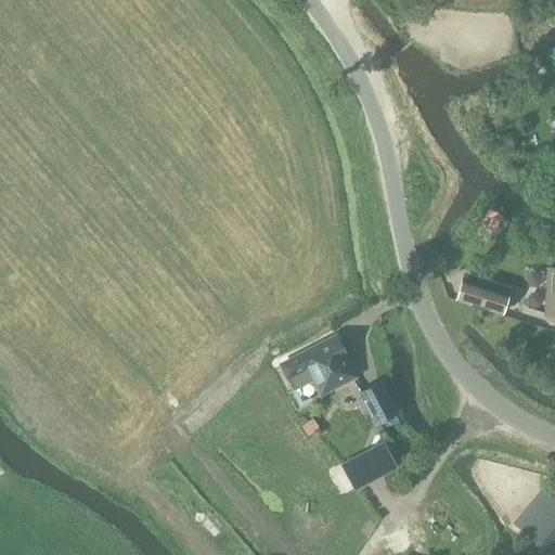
[(543,314),(554,315),(554,267),(546,267),(543,314)]
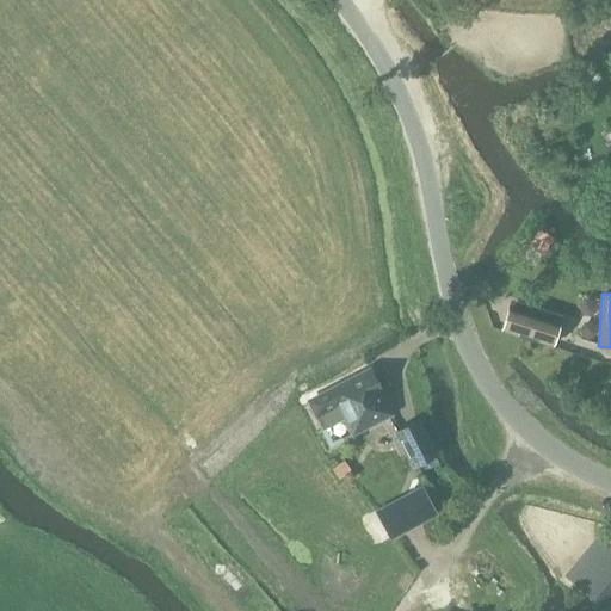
[(559,323),(508,307),(501,329),(551,346),(559,323)]
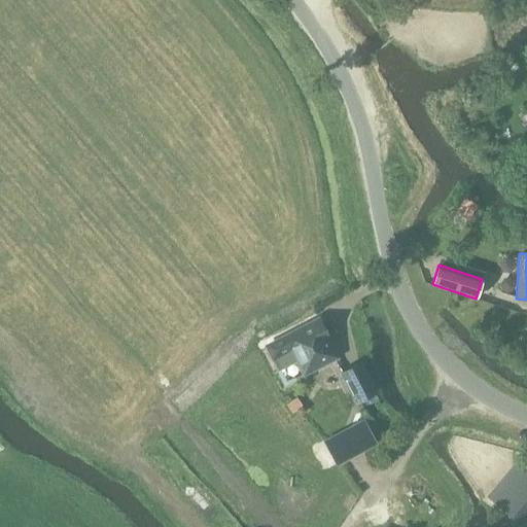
[(295,358),(303,374),(336,357),(326,340),(329,338),(319,318),(266,346),(277,367),(295,358)]
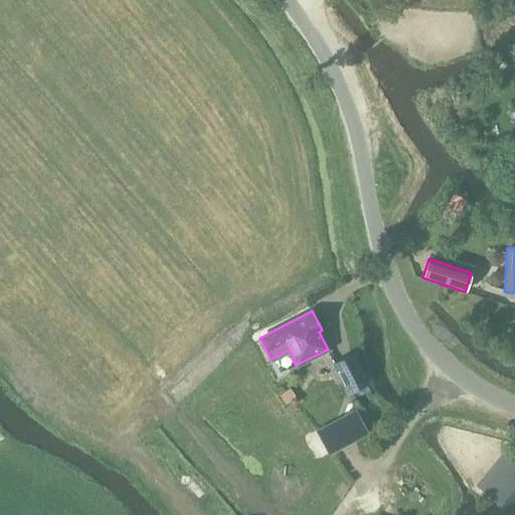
[(332,364),(347,393),(367,383),(352,354),(332,364)]
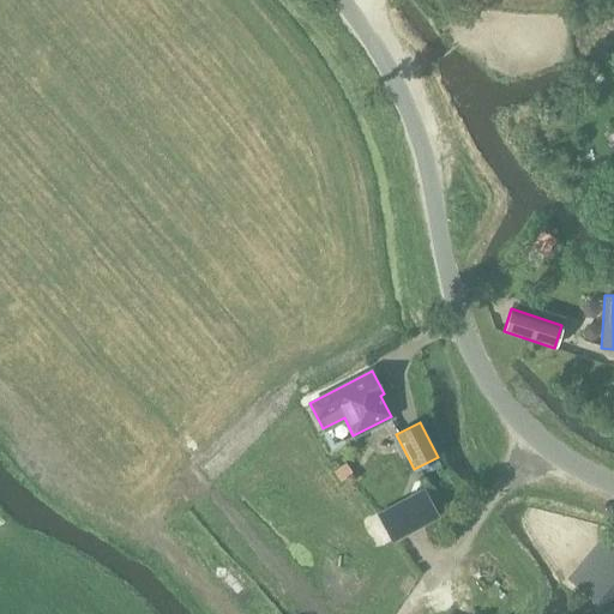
[(426,488),(378,512),(391,536),(438,513),(426,488)]
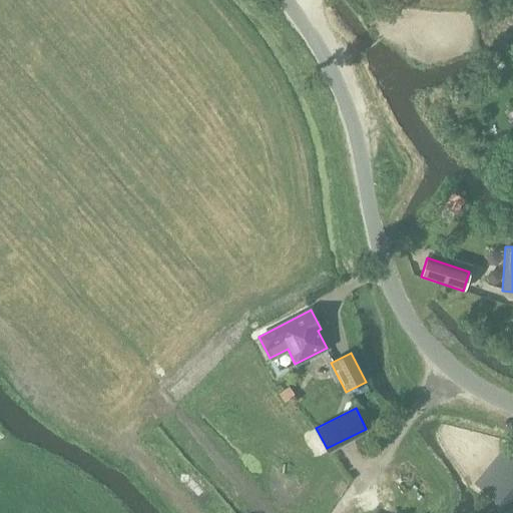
[(474,483),(505,509),(512,499),(512,451),(505,446),(474,483)]
